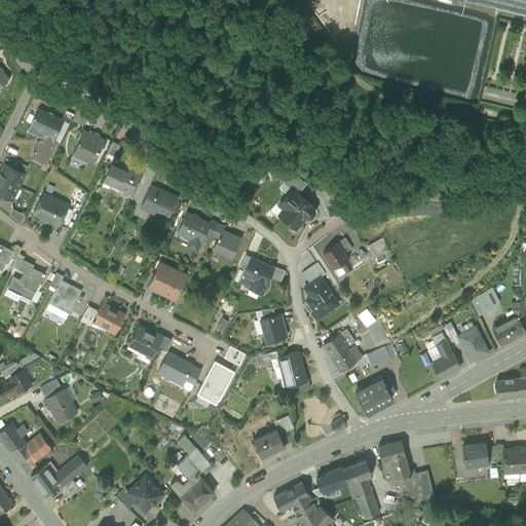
[(525,0),(464,0),(465,1),(525,14),(525,0)]
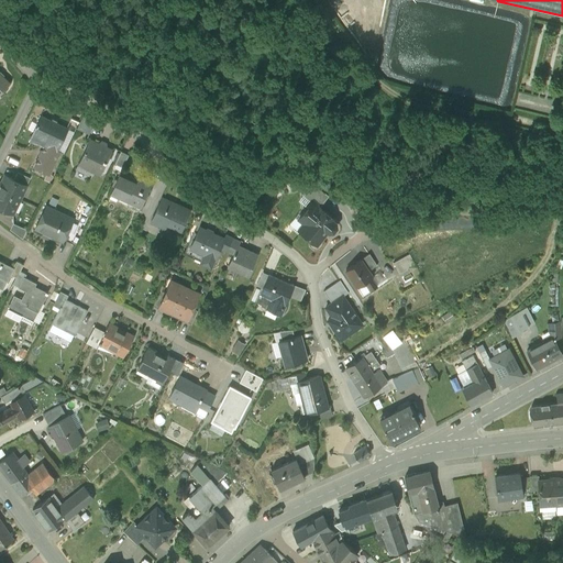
[(25,28),(33,37),(44,29),(36,20),(25,28)]
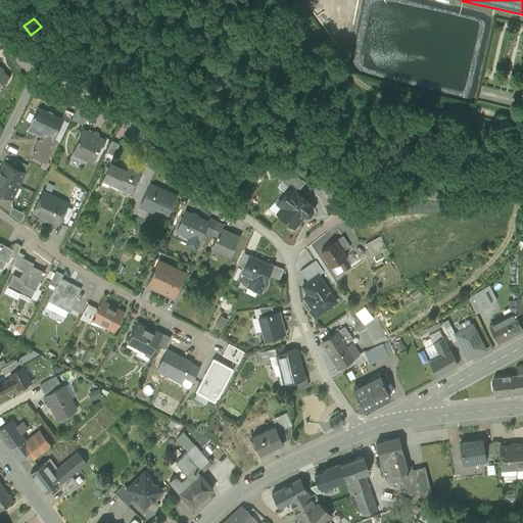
[(61,117),(38,106),(35,113),(30,124),(43,130),(41,133),(42,133),(52,138),(52,137),(59,124),(62,117),(61,117)]
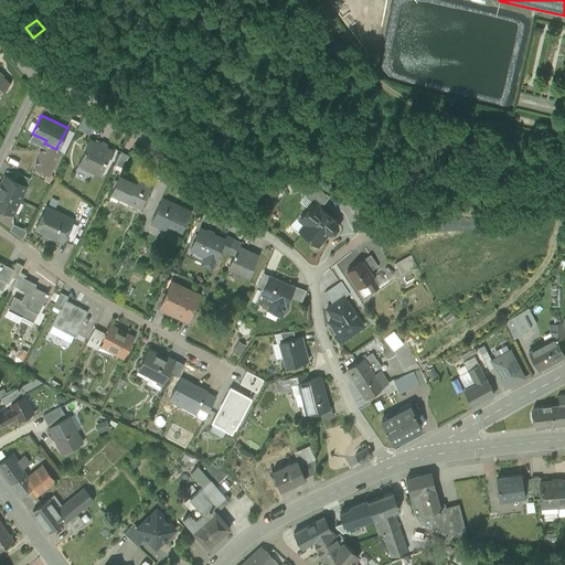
[(95,120),(83,115),(77,127),(88,132),(95,120)]
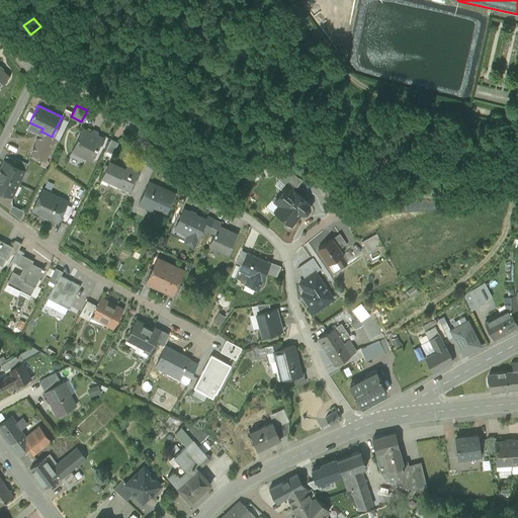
[(70,114),(64,111),(61,116),(62,116),(59,122),(65,125),(70,114)]
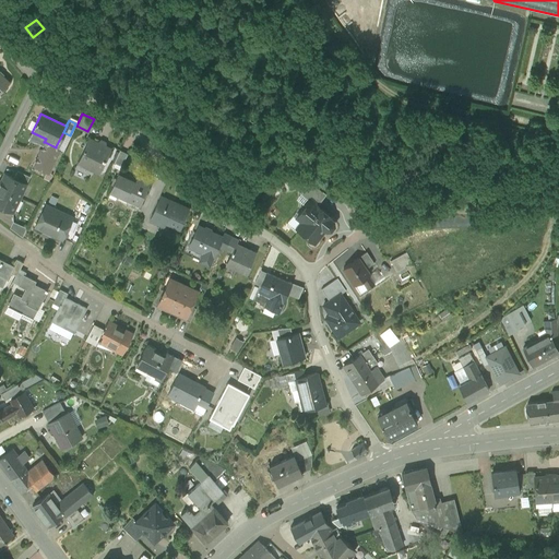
[(88,137),(75,165),(87,171),(91,166),(99,170),(110,147),(105,144),(105,143),(105,141),(100,139),(98,140),(98,141),(88,137)]
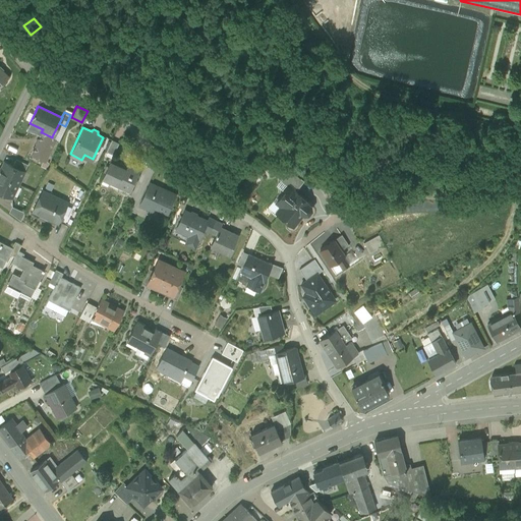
[(52,137),(42,132),(41,132),(33,150),(46,157),(55,138),(52,136),(52,137)]
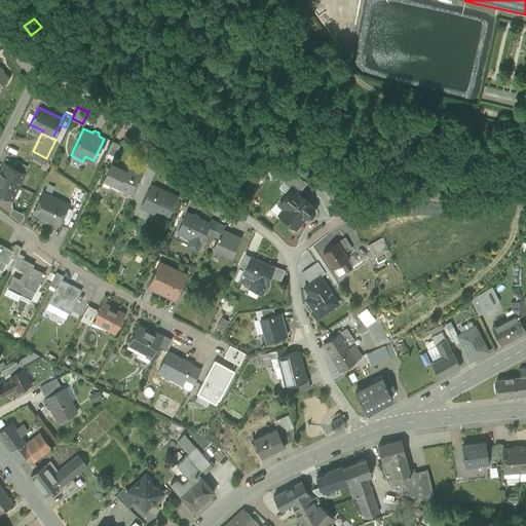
[(113,140),(107,151),(114,154),(119,143),(113,140)]
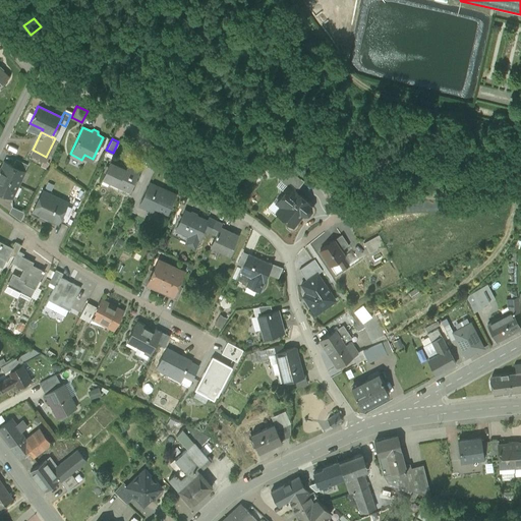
[(27,164),(16,158),(12,165),(24,170),(27,164)]
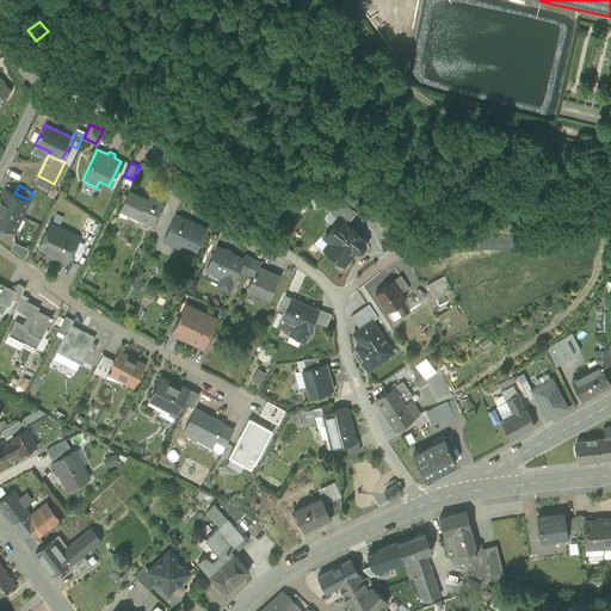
[(147,197),(129,189),(119,208),(141,217),(141,216),(143,217),(141,221),(150,226),(166,195),(152,187),(147,197)]
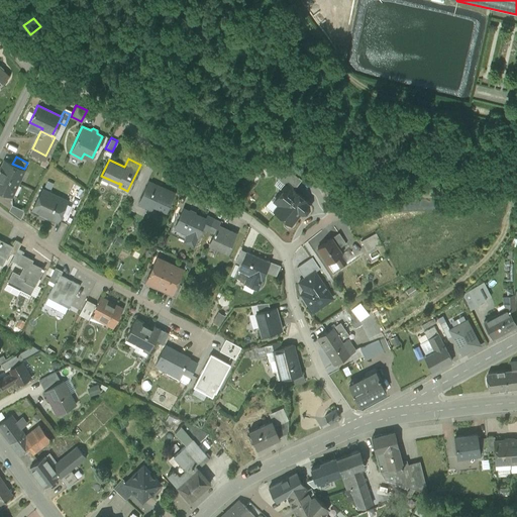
[(12,164),(4,160),(0,168),(0,173),(18,182),(24,169),(12,164)]
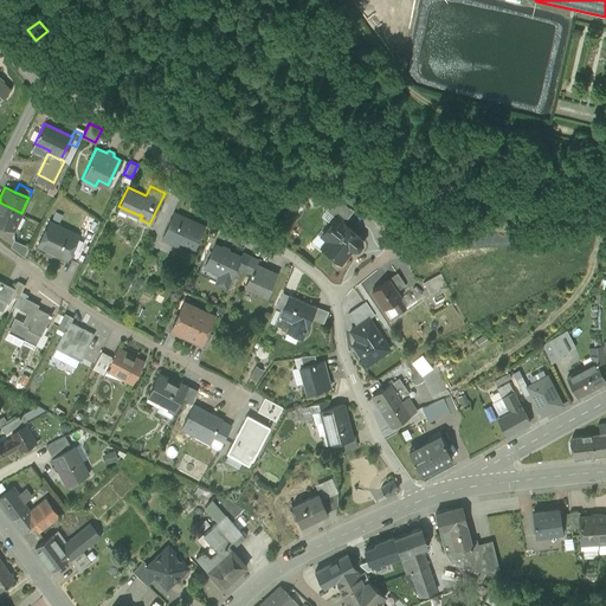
[(349,208),(336,198),(331,204),(327,210),(336,218),(336,217),(343,223),(353,211),(349,208)]
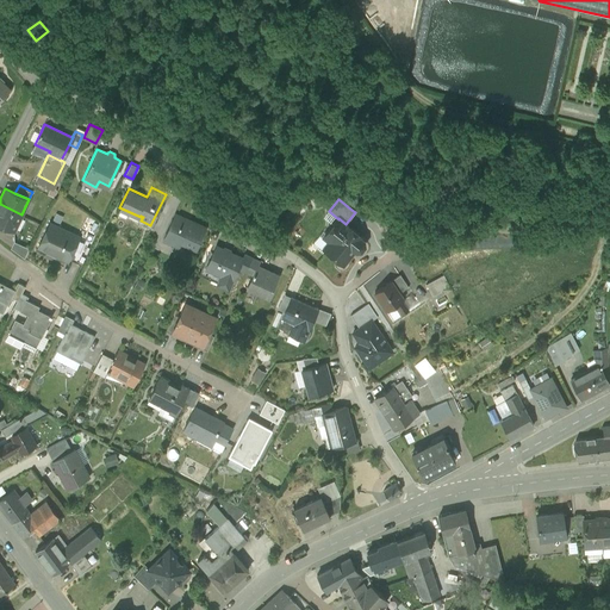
[(22,215),(0,204),(0,222),(14,229),(22,215)]
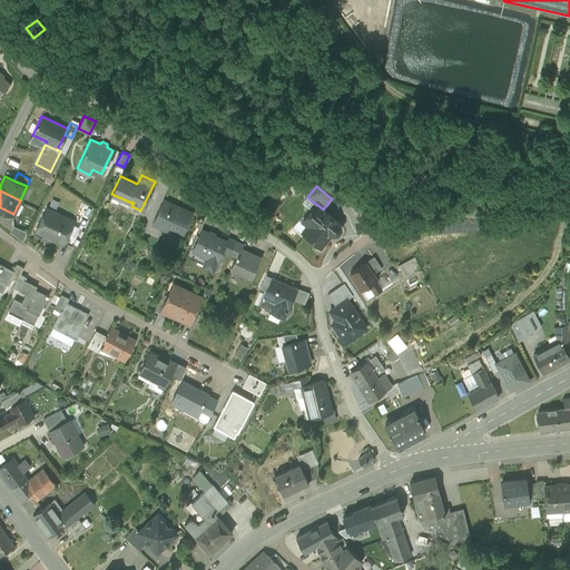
[(192,212),(164,198),(153,222),(167,228),(168,224),(183,231),(192,212)]
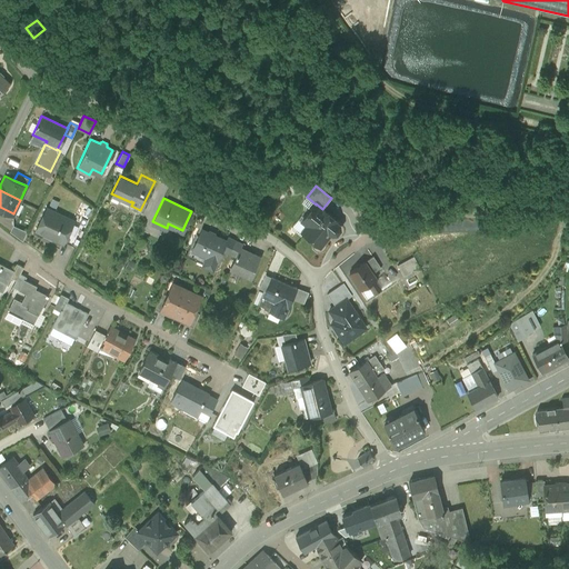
[(322,209),(316,203),(316,205),(302,220),(309,225),(302,232),(319,246),(330,231),(332,233),(336,232),(339,229),(339,225),(337,223),(338,221),(322,209)]
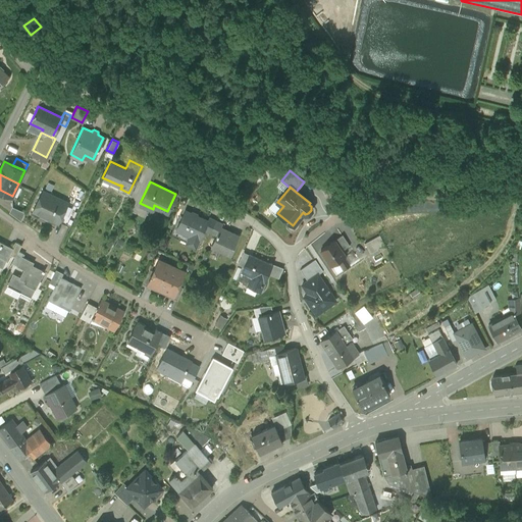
[(67,203),(42,191),(34,208),(58,221),(67,203)]
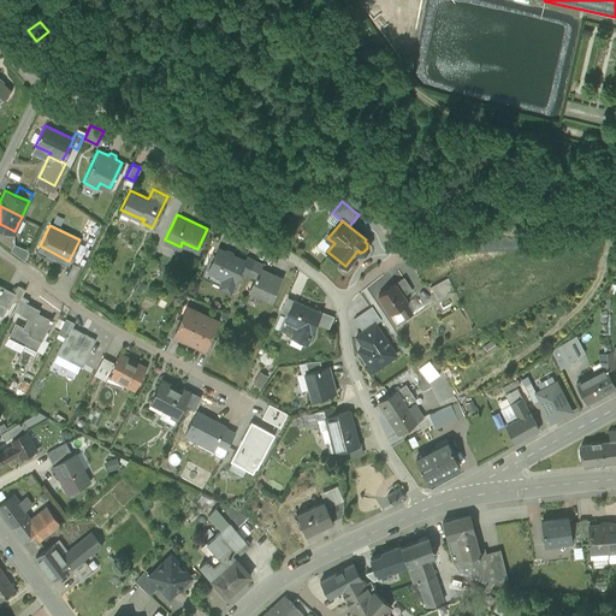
[(80,240),(69,261),(76,265),(87,243),(80,240)]
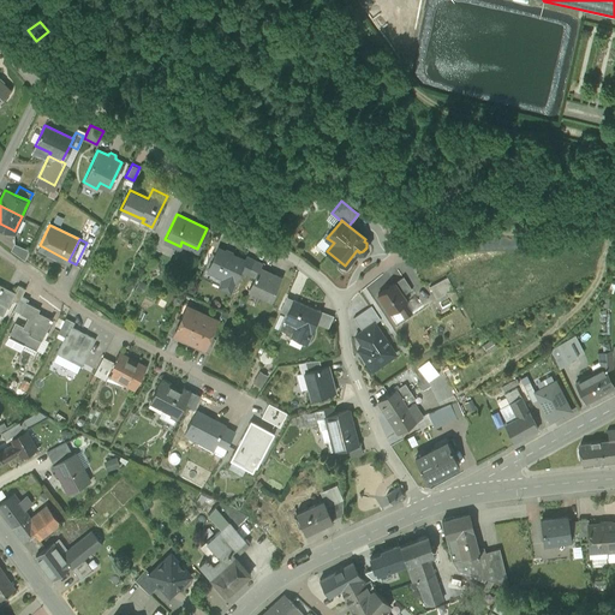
[(29,249),(13,242),(11,249),(24,258),(29,249)]
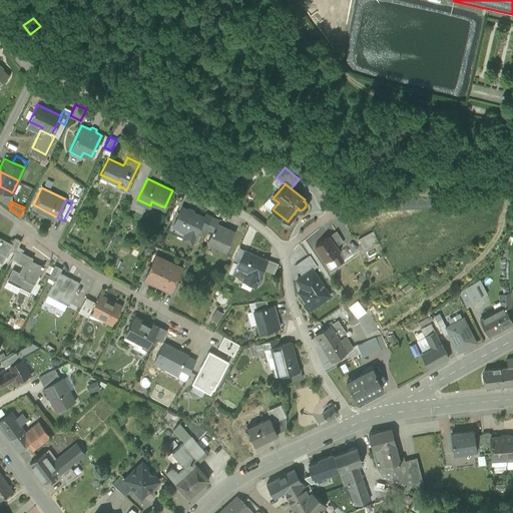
[(203,215),(181,205),(174,221),(173,222),(195,232),(196,232),(200,223),(203,215)]
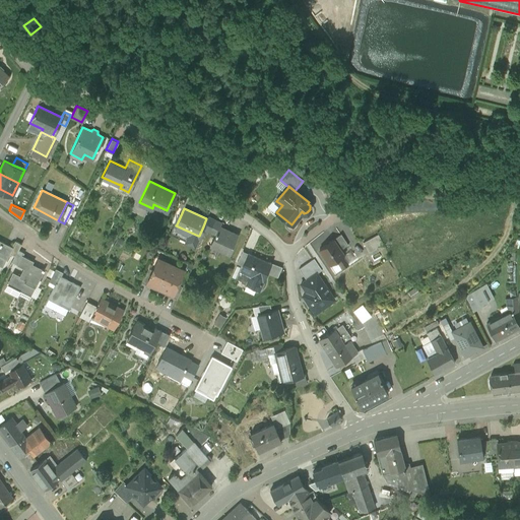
[(213,218),(207,215),(206,218),(203,226),(209,229),(213,218)]
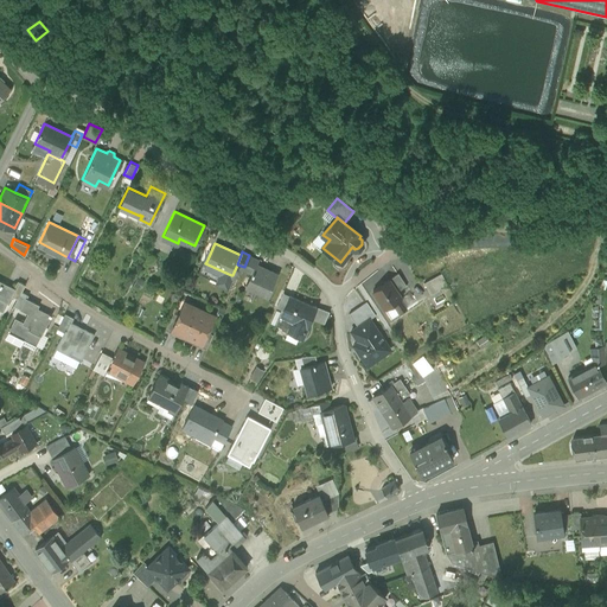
[(257,259),(249,255),(244,267),(251,270),(255,262),(256,263),(257,259)]
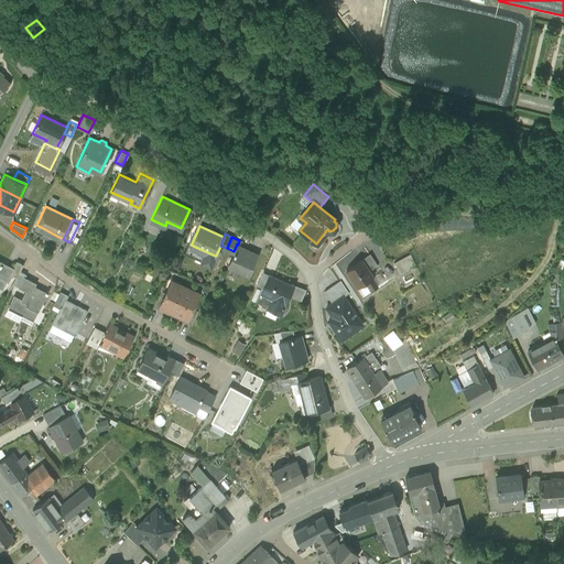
[(215,256),(191,245),(192,243),(188,242),(184,252),(210,266),(215,256)]
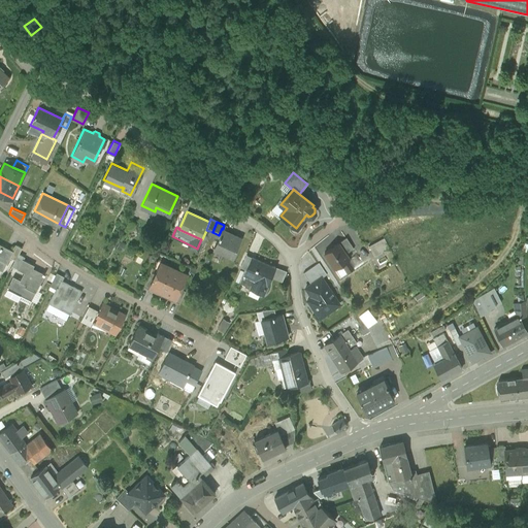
[(223,229),(222,228),(219,235),(215,244),(227,251),(226,253),(233,256),(241,237),(223,229)]
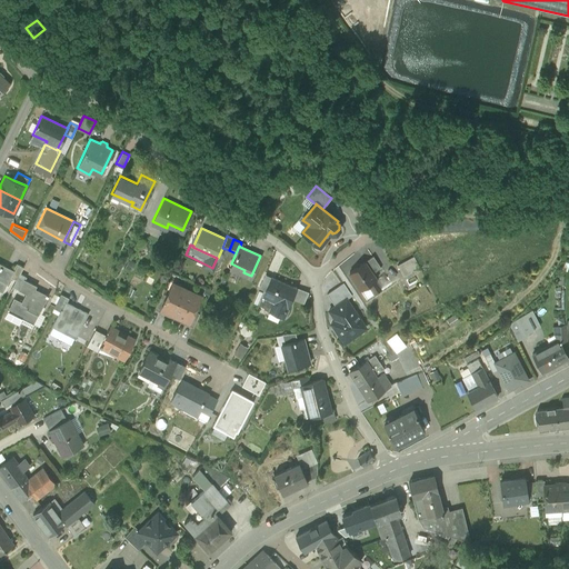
[(381,267),(372,255),(367,259),(375,271),(381,267)]
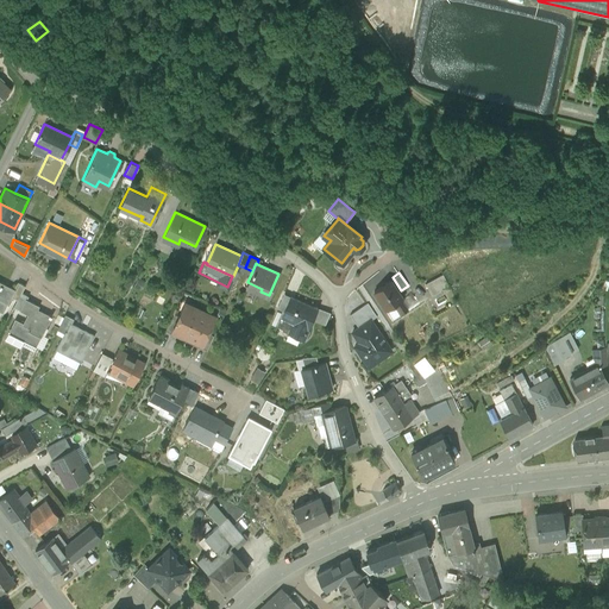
[(443,272),(425,281),(432,294),(449,284),(443,272)]
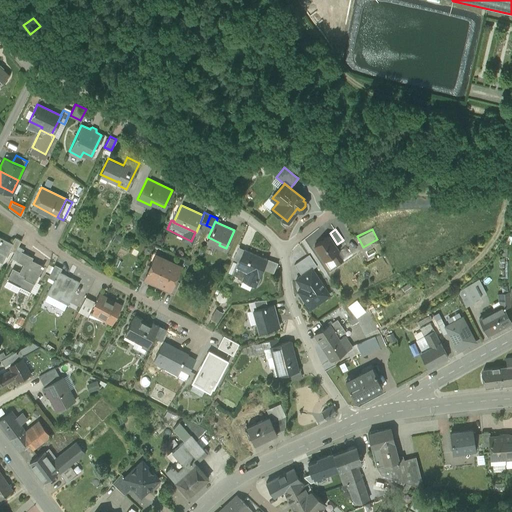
[(0,260),(2,262),(9,248),(12,242),(0,235),(0,260)]
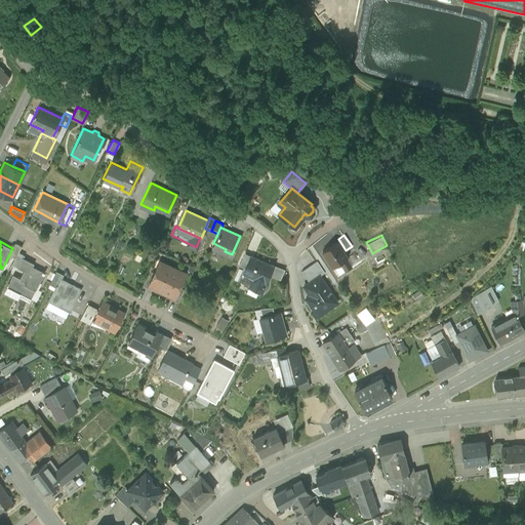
[(347,256),(335,241),(322,250),(338,274),(351,266),(346,257),(347,256)]
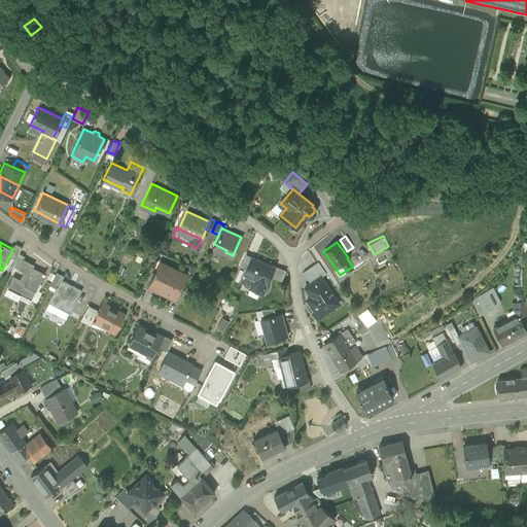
[(15,243),(12,249),(9,255),(14,258),(19,252),(22,246),(15,243)]
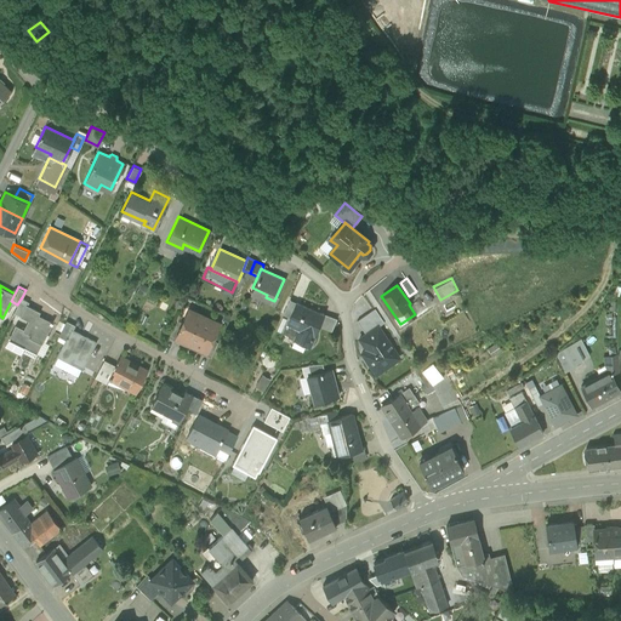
[(17,305),(13,312),(21,315),(27,305),(29,301),(22,297),(17,305)]
